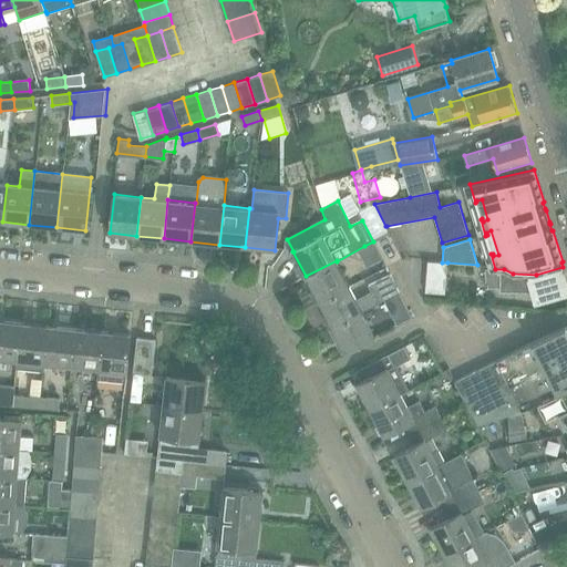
[(380,256),(373,241),(364,246),(371,260),(380,256)]
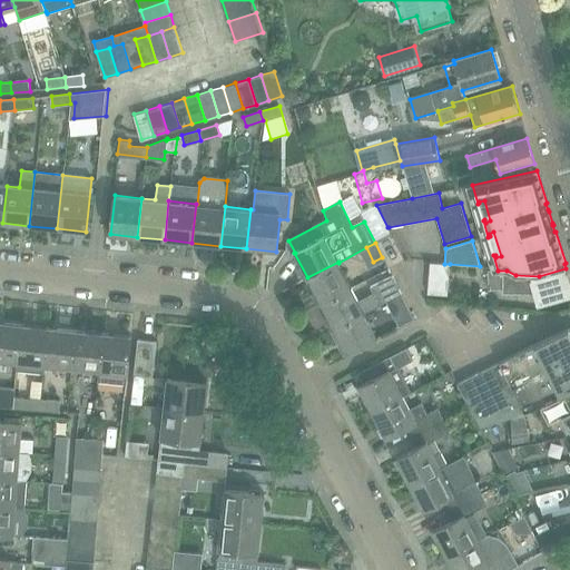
[(307,277),(320,303),(352,287),(338,263),(338,262),(307,277)]
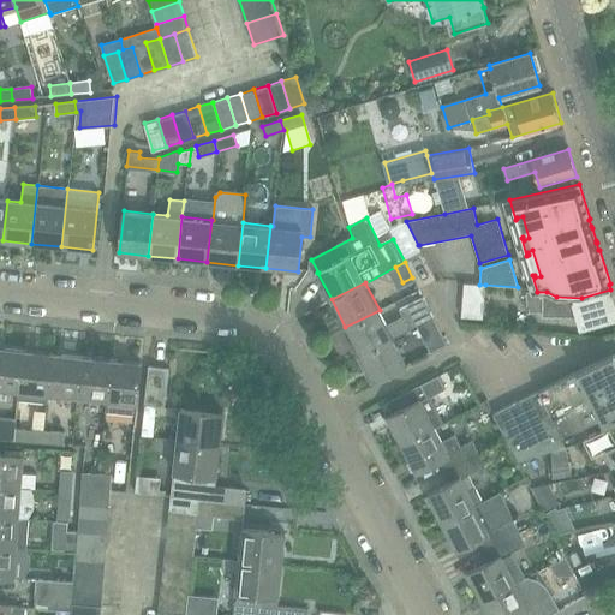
[(479,285),(464,284),(463,300),(484,302),(485,285),(479,285)]
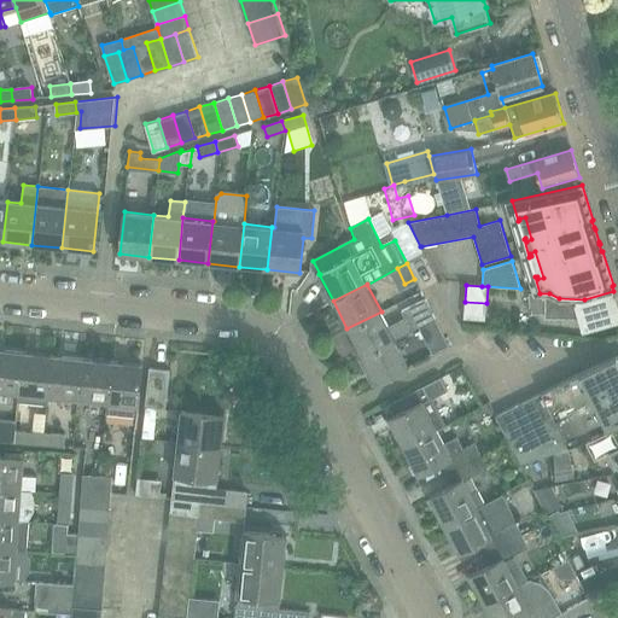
[(549,293),(540,293),(531,293),(530,313),(546,314),(546,318),(579,320),(583,331),(617,320),(617,302),(614,290),(584,299),(559,298),(549,293)]
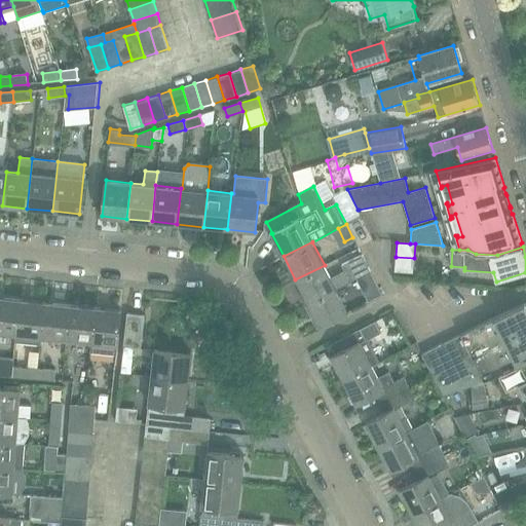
[(350,282),(357,278),(370,271),(362,254),(341,265),(345,272),(350,282)]
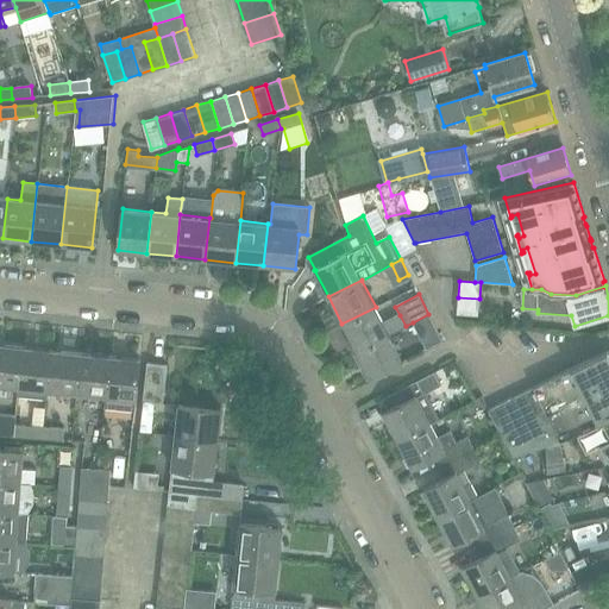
[(341,324),(356,351),(389,333),(406,326),(400,315),(384,324),(376,307),(341,324)]
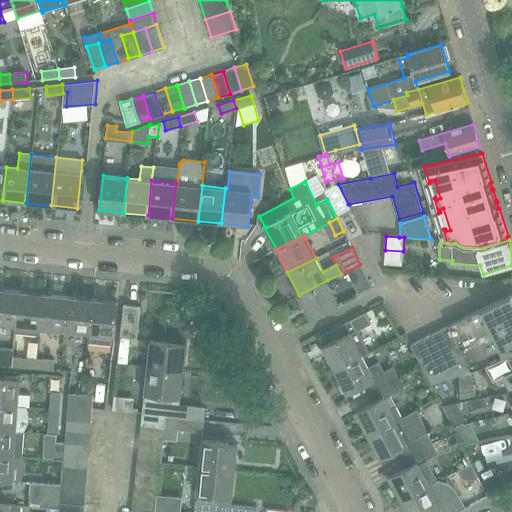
[(360,264),(347,271),(358,293),(372,286),(360,264)]
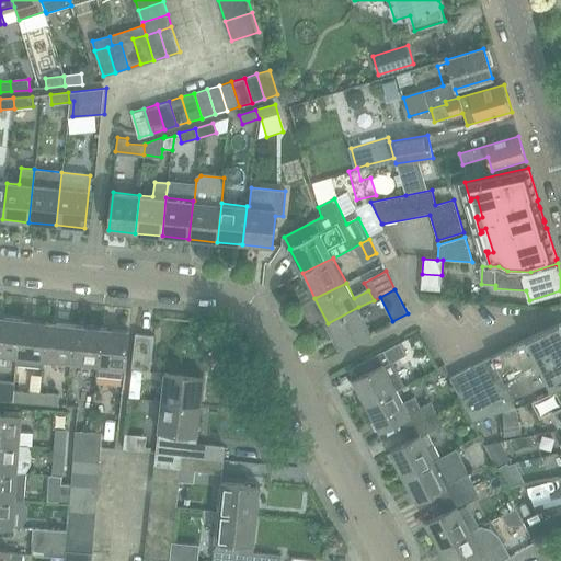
[(358,307),(328,323),(341,348),(371,333),(358,307)]
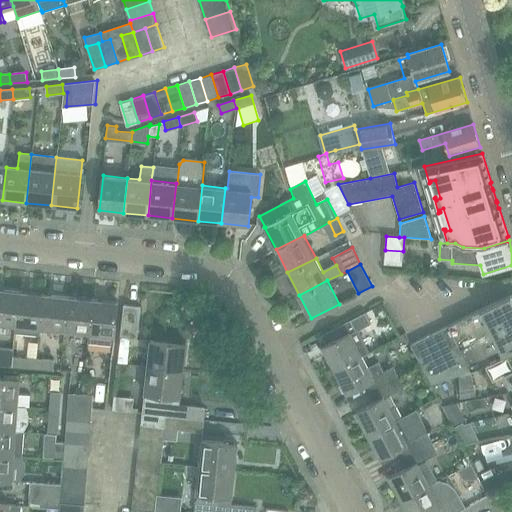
[(0,324),(16,326),(19,292),(0,289),(0,324)]
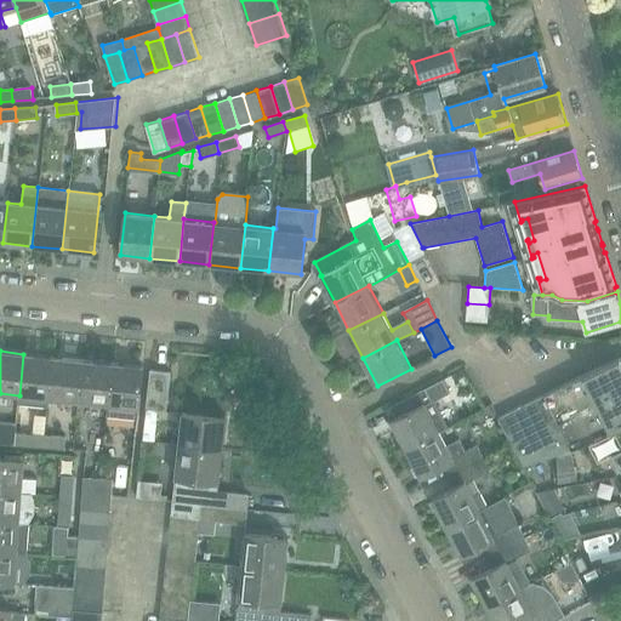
[(49,406),(49,398),(53,357),(23,354),(20,396),(18,404),(49,406)]
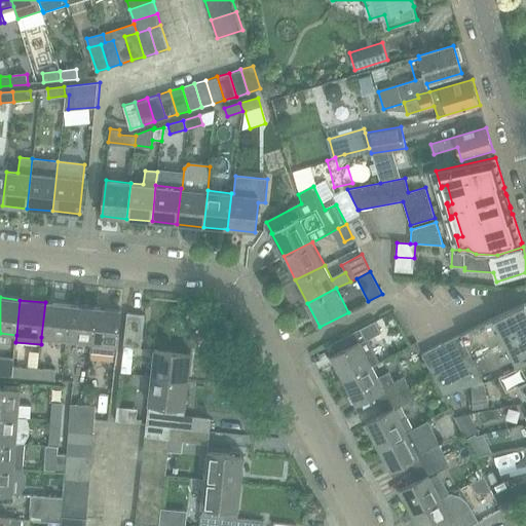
[(41,337),(68,340),(72,305),(45,302),(41,337)]
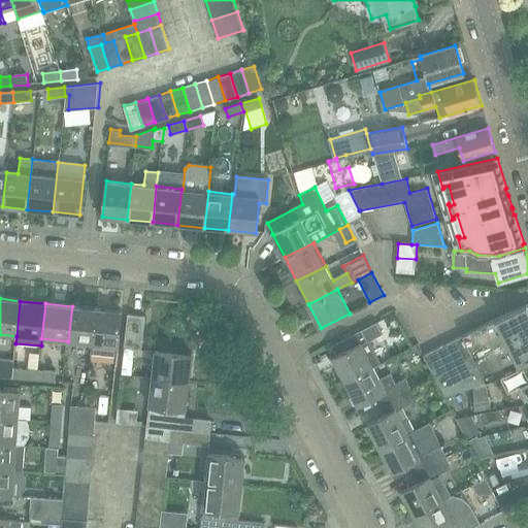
[(526,363),(527,366),(527,303),(424,356),(443,396),(491,381),(526,363)]
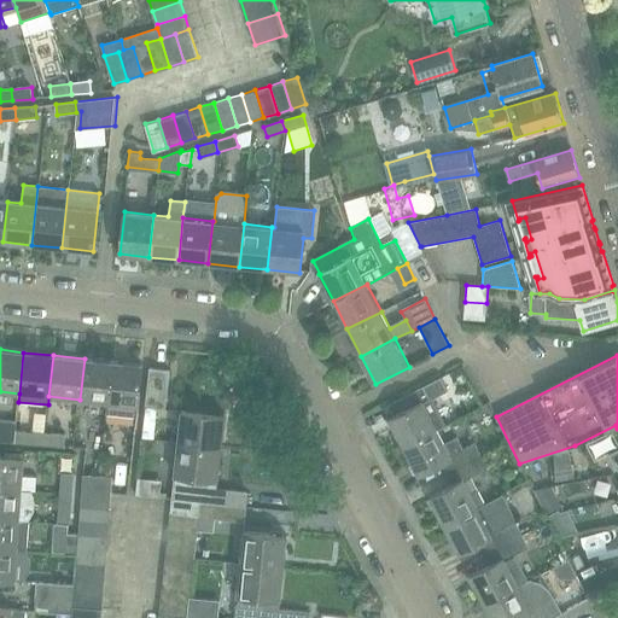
[(80,400),(109,403),(114,362),(85,359),(80,400)]
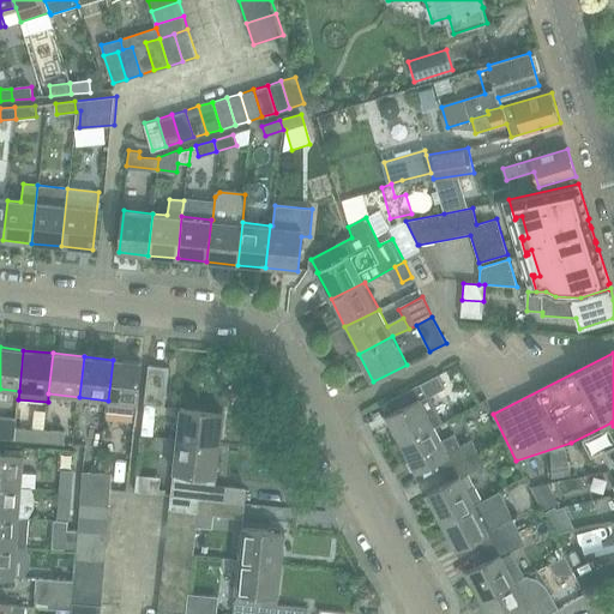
[(113,360),(108,401),(107,411),(136,415),(142,362),(113,360)]
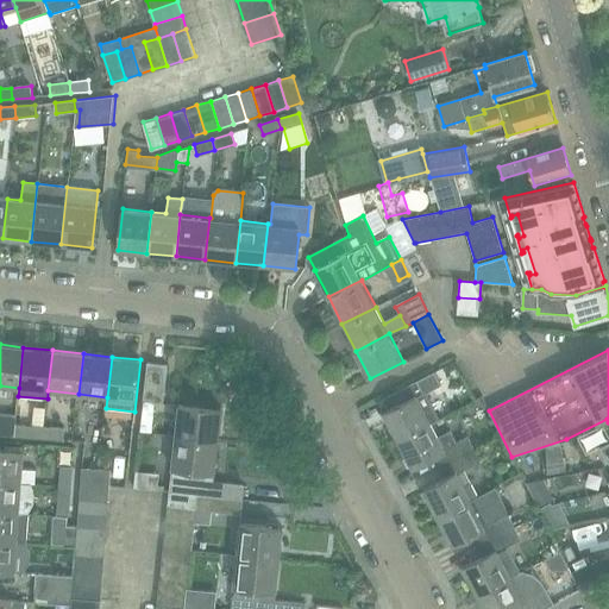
[(148,363),(143,401),(140,432),(152,433),(156,402),(162,403),(167,365),(148,363)]
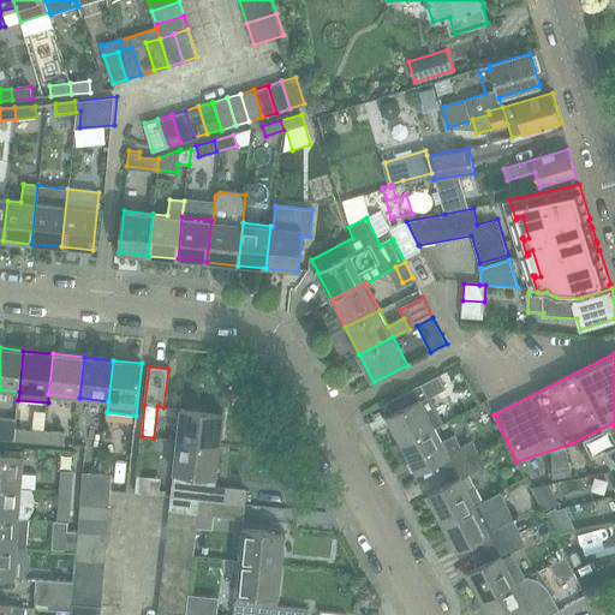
[(439,376),(407,393),(386,404),(390,415),(387,417),(401,443),(435,427),(443,422),(429,396),(445,388),(439,376)]
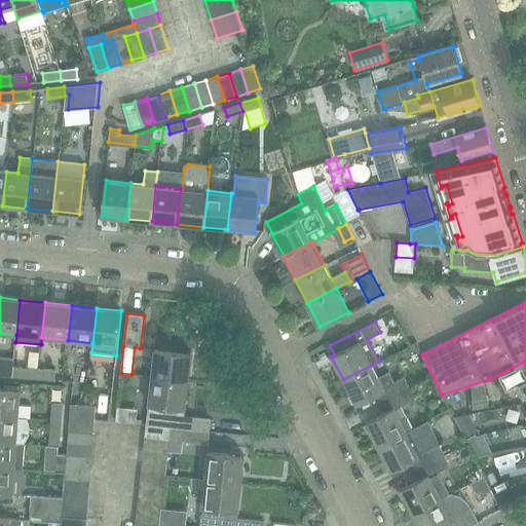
[(154,349),(151,377),(188,381),(191,353),(154,349)]
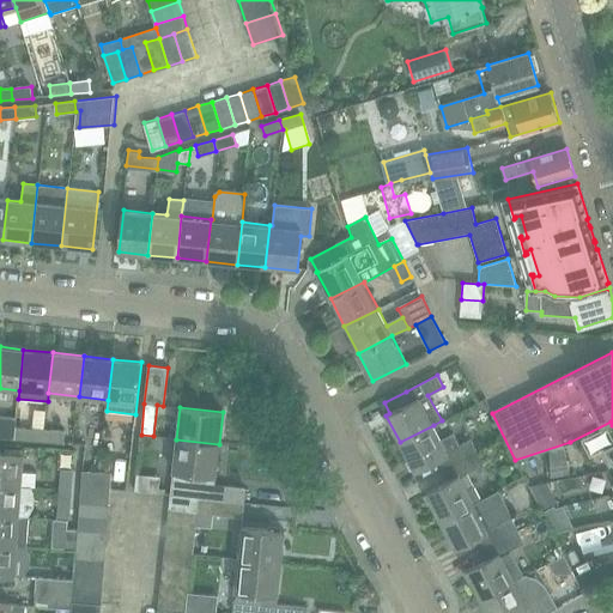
[(0,437),(8,438),(16,439),(17,428),(18,418),(0,416),(0,437)]
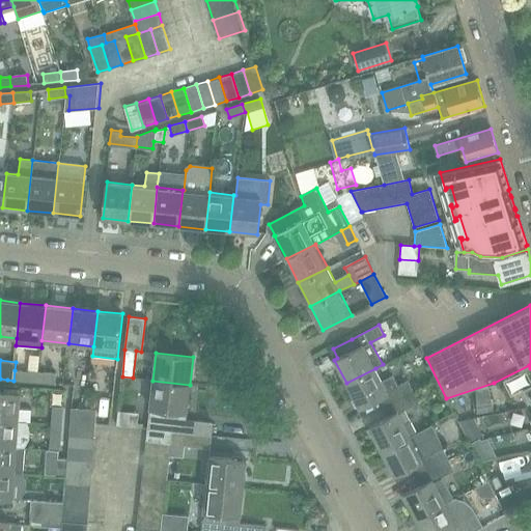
[(382,381),(375,368),(346,383),(360,409),(379,398),(384,407),(413,391),(407,380),(397,385),(392,374),(382,381)]
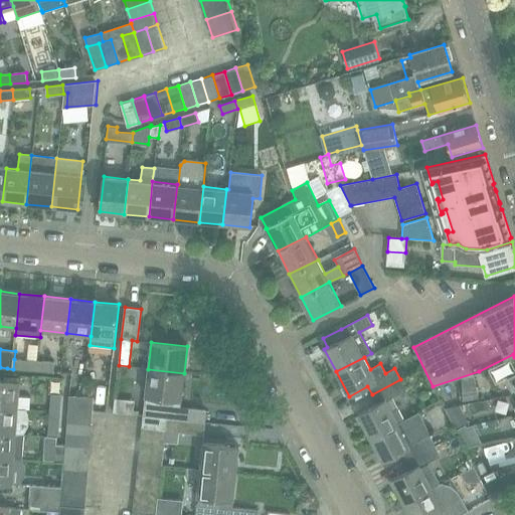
[(13,369),(38,371),(38,361),(14,359),(13,369)]
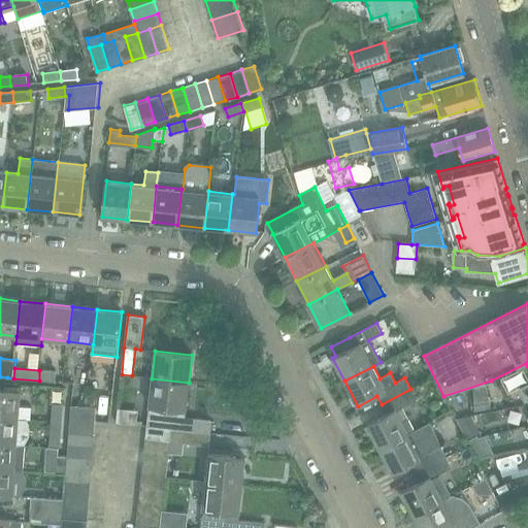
[(39,370),(39,381),(57,382),(57,371),(39,370)]
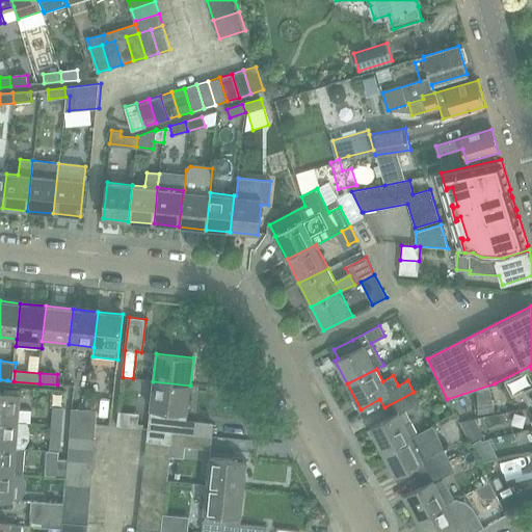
[(181,433),(182,421),(173,420),(174,411),(187,414),(190,386),(153,381),(150,408),(152,409),(150,430),(175,432),(181,433)]
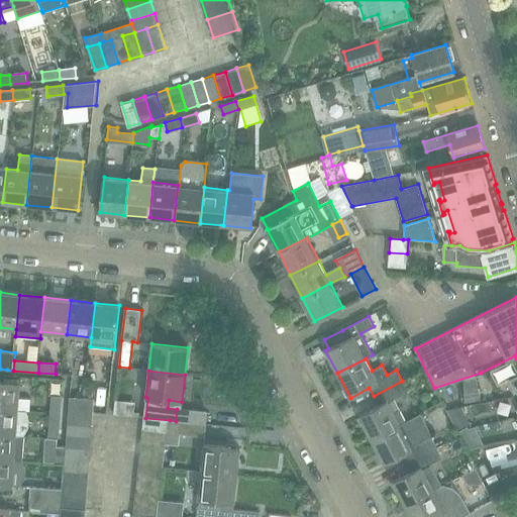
[(408,393),(402,381),(374,396),(379,406),(359,415),(372,438),(405,421),(398,408),(392,412),(388,403),(408,393)]
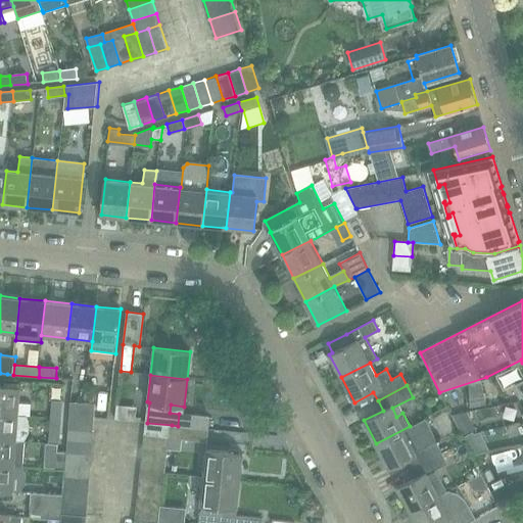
[(0,387),(0,415),(19,417),(27,417),(32,417),(33,402),(20,401),(21,390),(6,388),(0,387)]
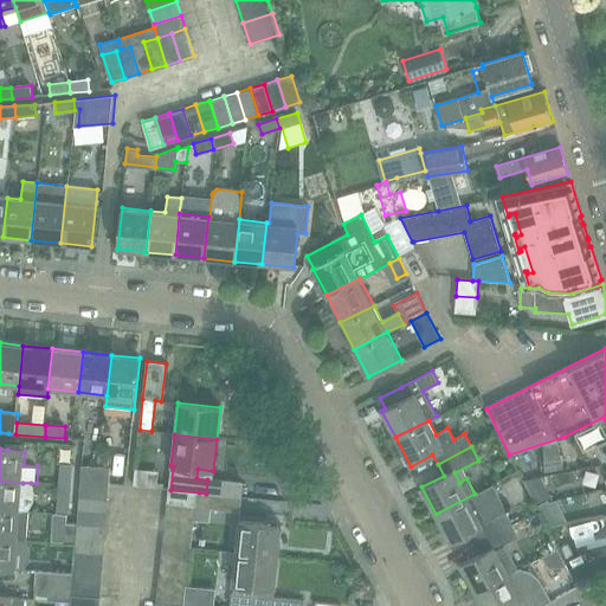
[(60,464),(59,484),(72,484),(73,465),(60,464)]
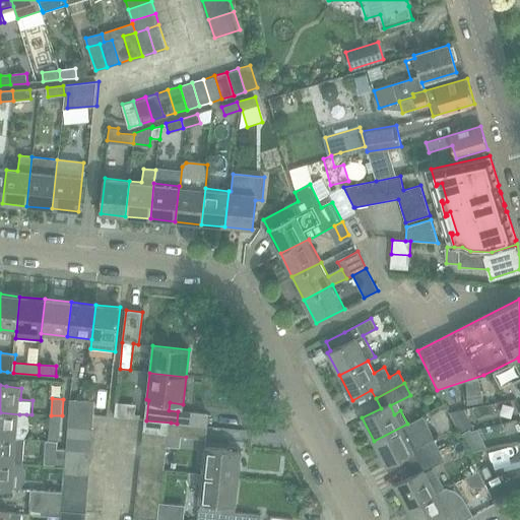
[(71,399),(70,414),(83,414),(84,400),(71,399)]
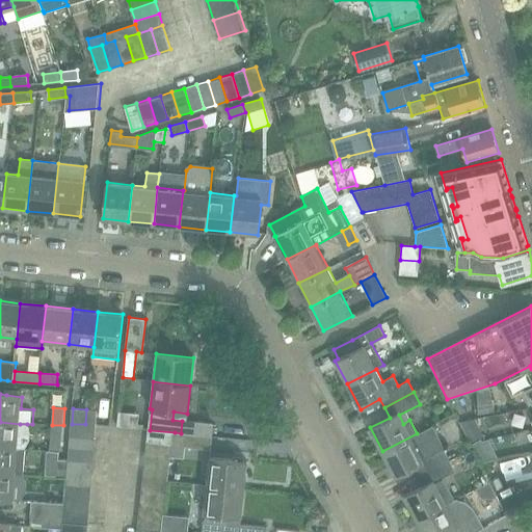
[(85,424),(97,425),(98,410),(86,409),(85,424)]
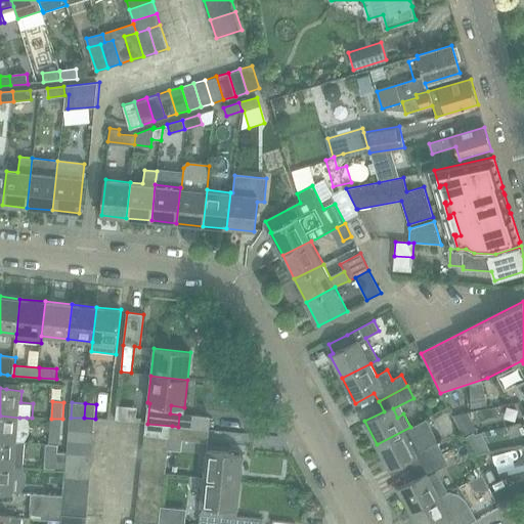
[(464,437),(477,430),(468,413),(452,417),(464,437)]
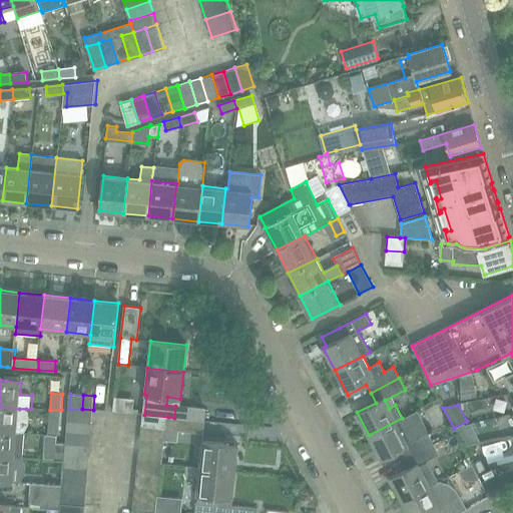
[(175,406),(174,418),(204,421),(205,409),(175,406)]
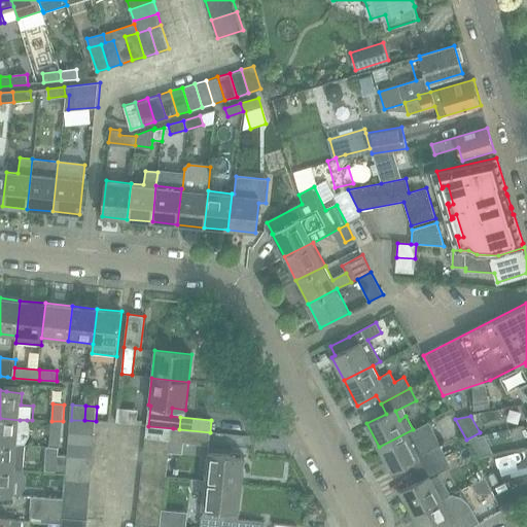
[(0,418),(0,443),(18,445),(20,420),(0,418)]
